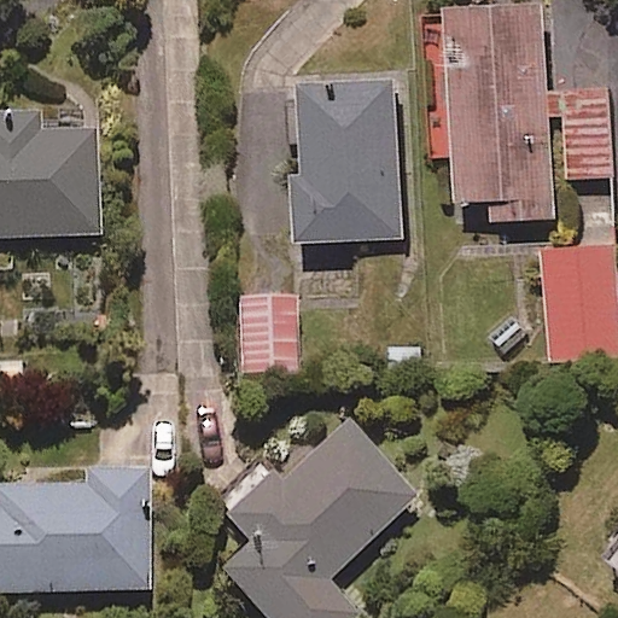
[(544,0),(444,7),(456,202),(506,198),(507,220),(558,216),(555,181),(617,178),(611,87),(551,91),(544,0)]
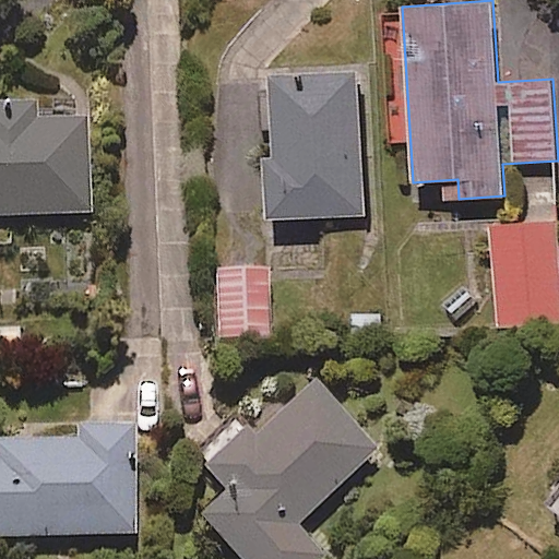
[(361,75),(273,78),(276,217),(365,215),(361,75)]
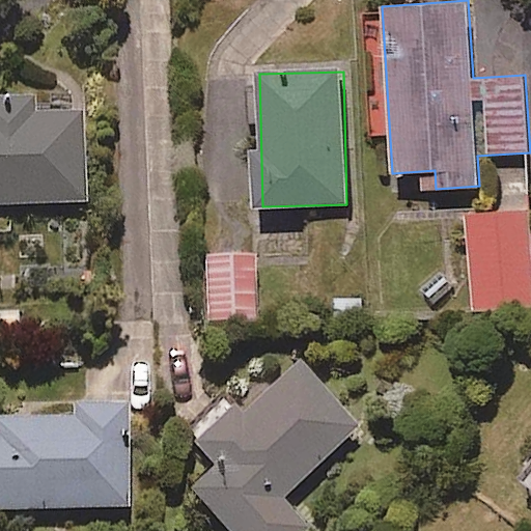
[(0,206),(85,204),(83,112),(14,113),(14,106),(0,106),(0,206)]
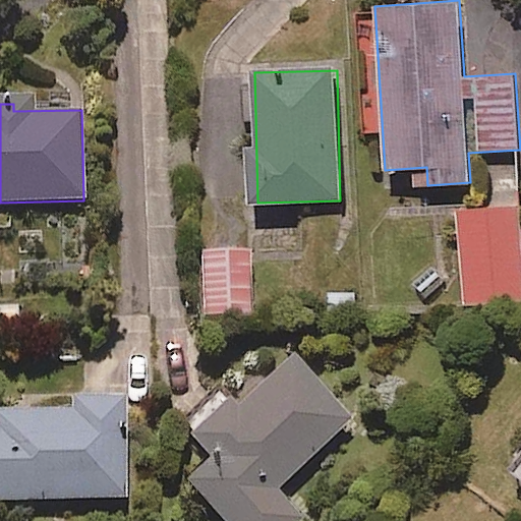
[(520,208),(460,211),(465,303),(520,300),(520,208)]
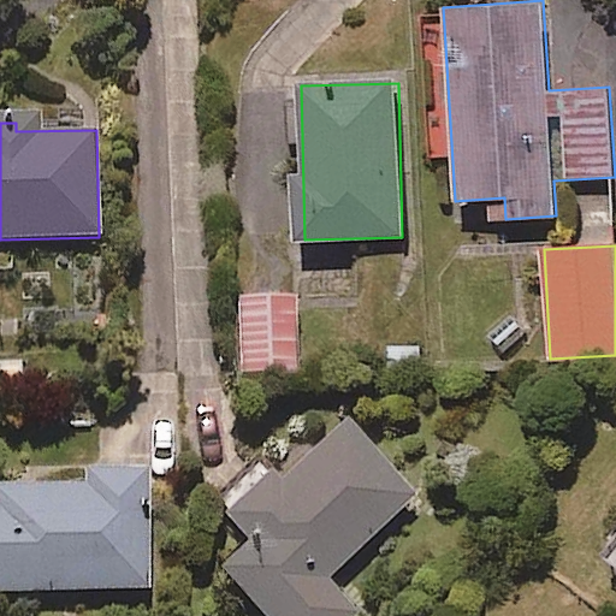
[(295,297),(240,300),(243,373),(298,371),(295,297)]
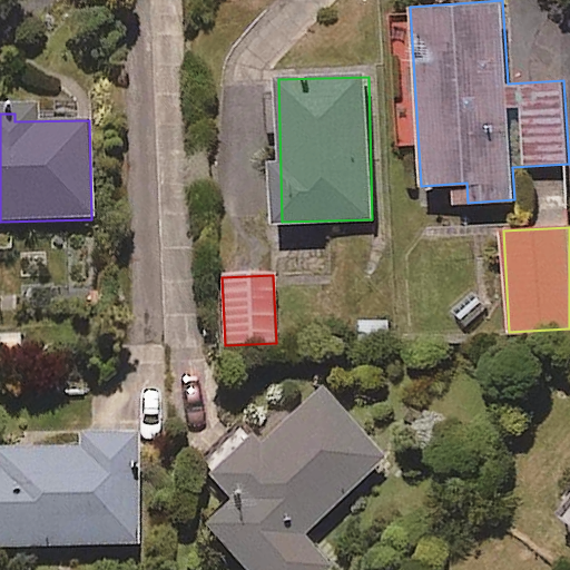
[(385,459),(320,390),(259,446),(249,436),(206,478),(231,502),(204,527),(245,569),(330,569),(333,568),(303,538),(385,459)]
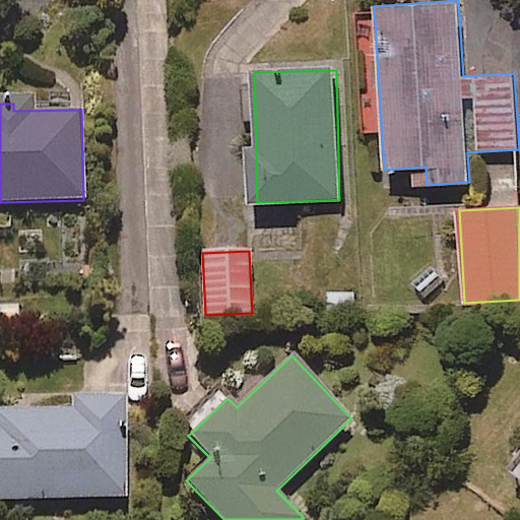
[(125,356),(85,356),(85,402),(67,402),(67,413),(0,413),(0,499),(125,499),(125,356)]
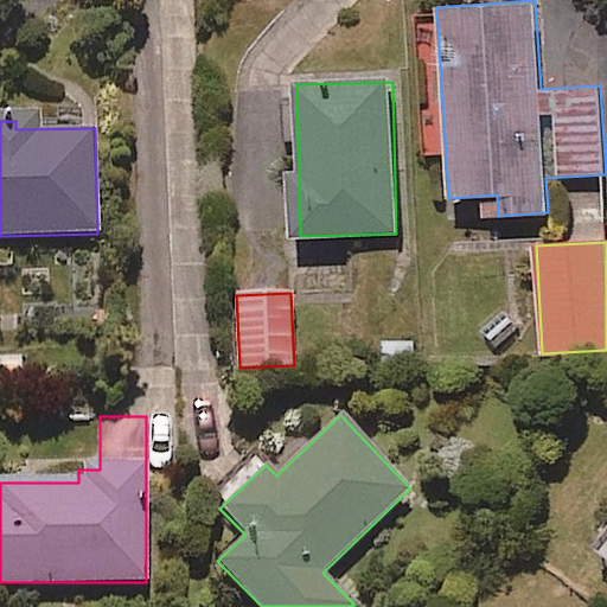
All buildings are outlined.
